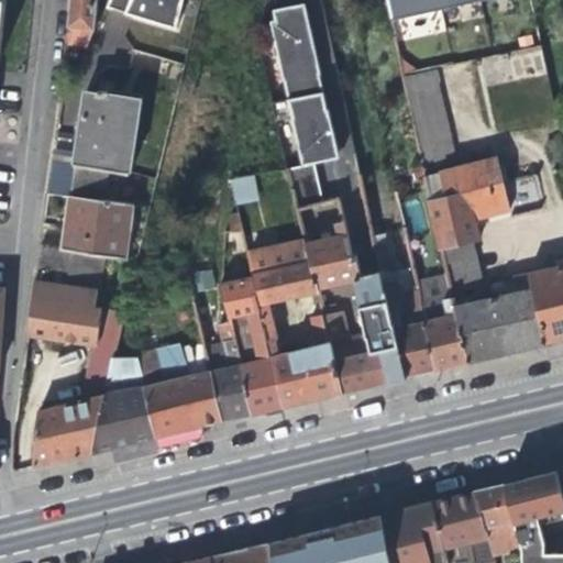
[(69,0),(67,23),(90,25),(94,0),(69,0)]
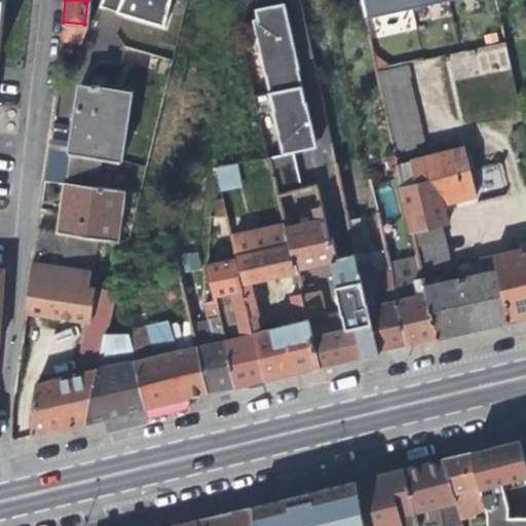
[(98,0),(96,5),(116,10),(159,22),(164,0),(98,0)]
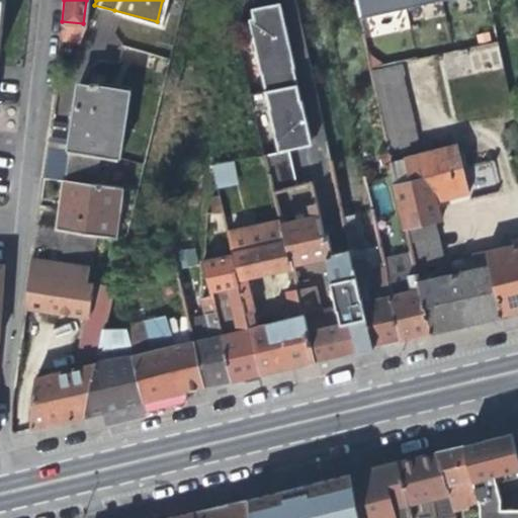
[(352,0),(357,18),(437,0),(352,0)]
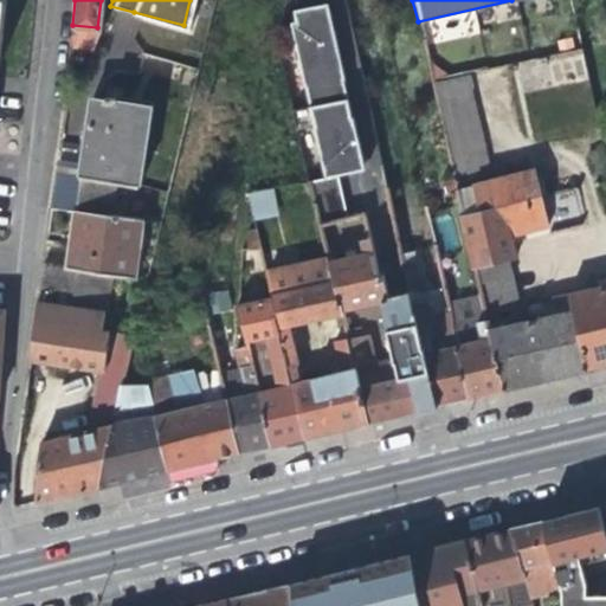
[(327,2),(310,6),(316,33),(333,28),(327,2)]
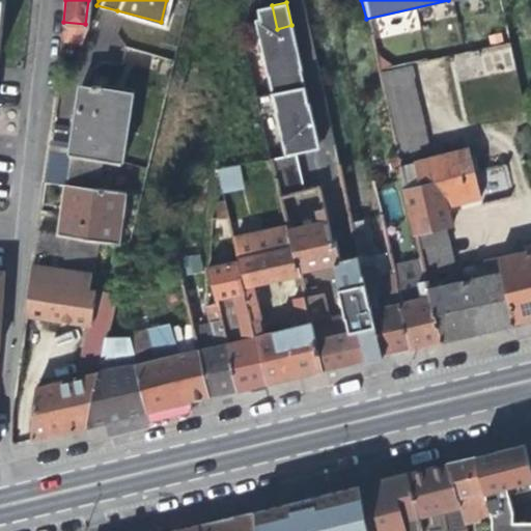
[(272,93),(255,98),(259,115),(275,112),(285,158),(294,156),(305,152),(299,130),(314,126),(291,25),(277,29),(272,5),(256,9),(258,19),(253,20),(267,79),(269,78),(272,93)]
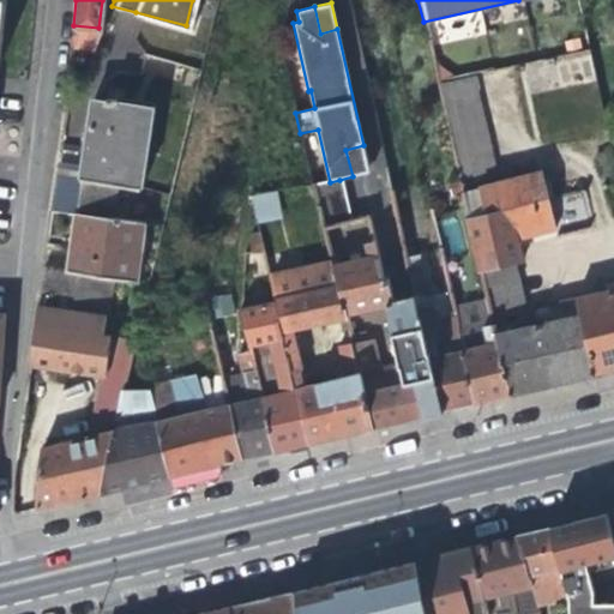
[(98,28),(73,25),(70,47),(90,48),(98,28)]
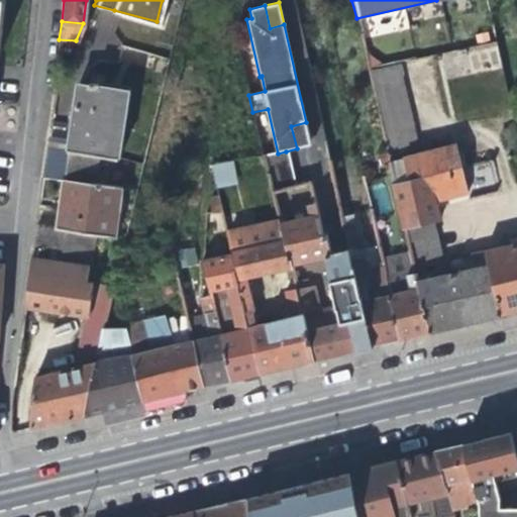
[(371,68),(387,141),(415,132),(397,64),(371,68)]
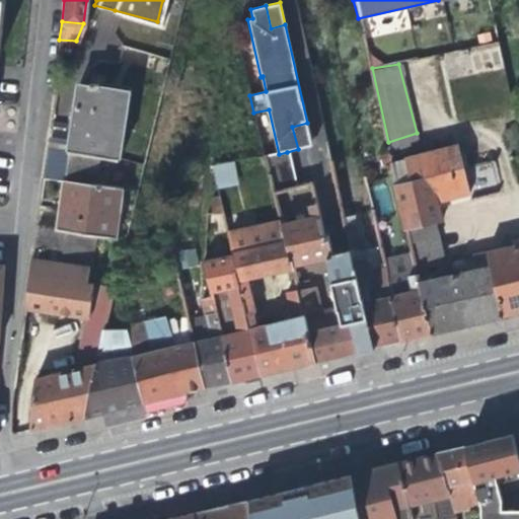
[(114,115),(117,88),(75,82),(68,138),(48,135),(47,142),(46,147),(66,149),(62,177),(93,182),(96,156),(116,160),(123,116),(114,115)]
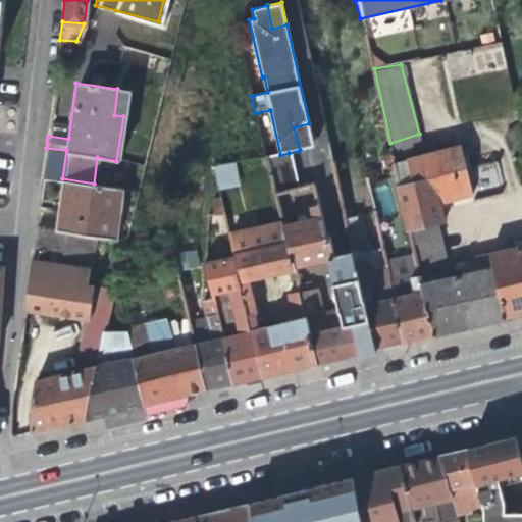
[(314,147),(309,123),(294,127),(300,150),(314,147)]
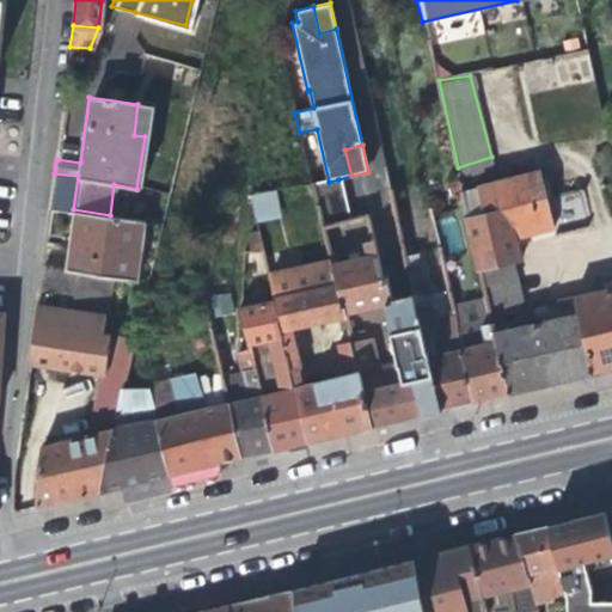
[(513,261),(518,261),(513,236),(551,227),(546,207),(538,171),(461,190),(477,269),(513,261)]
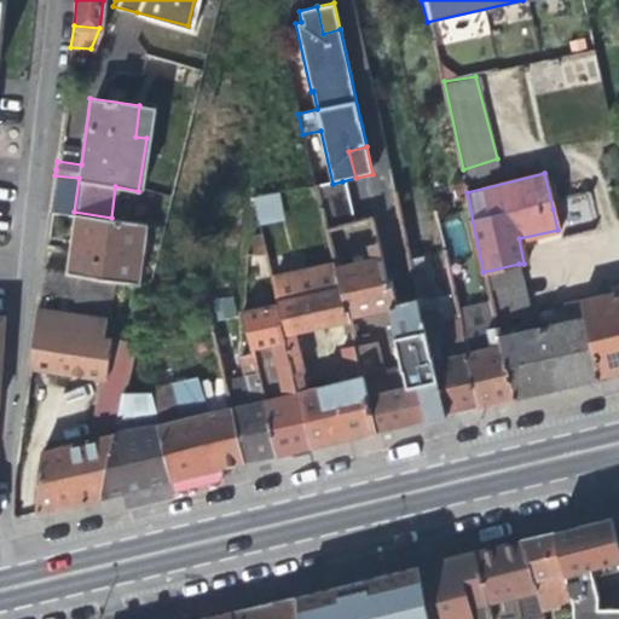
[(74,212),(79,178),(55,175),(51,209),(74,212)]
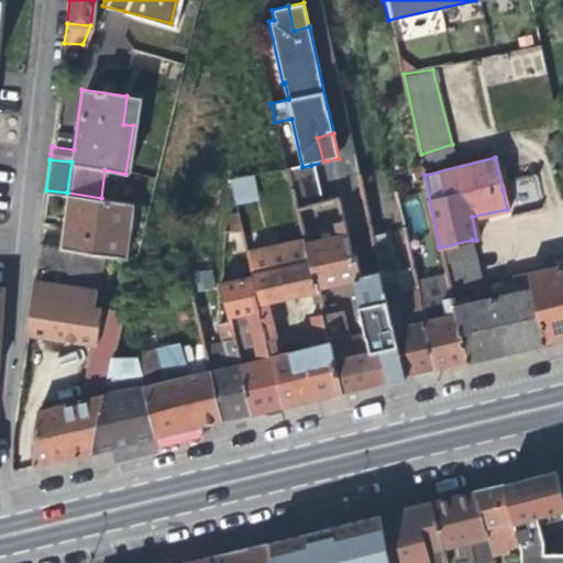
[(295,207),(320,201),(311,165),(302,167),(286,170),(295,207)]
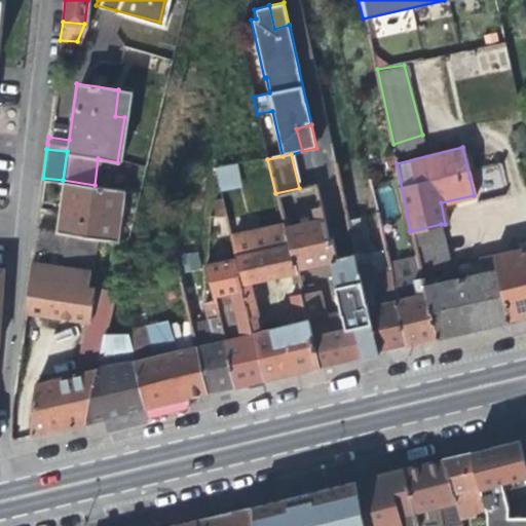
[(237,163),(215,166),(218,190),(240,187),(237,163)]
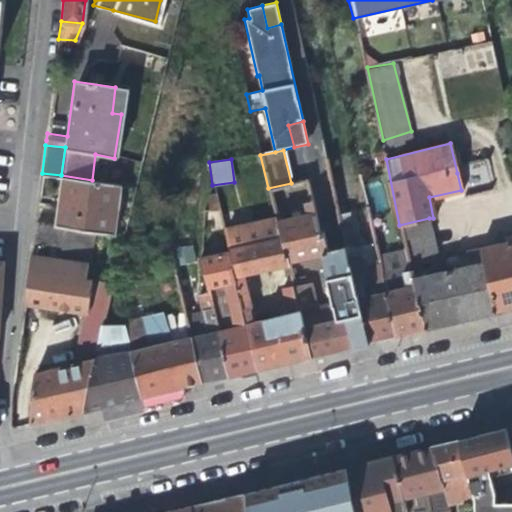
[(340,172),(330,174),(341,223),(346,246),(367,343),(386,338),(394,337),(384,291),(380,270),(366,273),(360,247),(352,243),(346,212),(349,211),(340,172)]
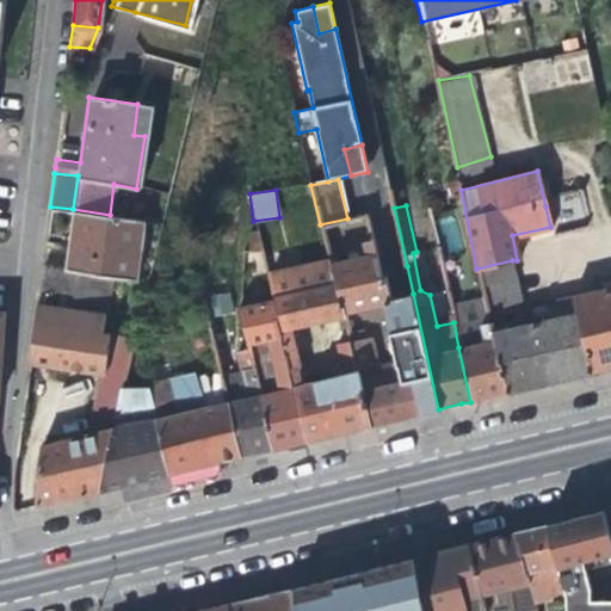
[(69,238),(65,267),(110,276),(125,278),(135,218),(110,215),(73,209),(69,238)]
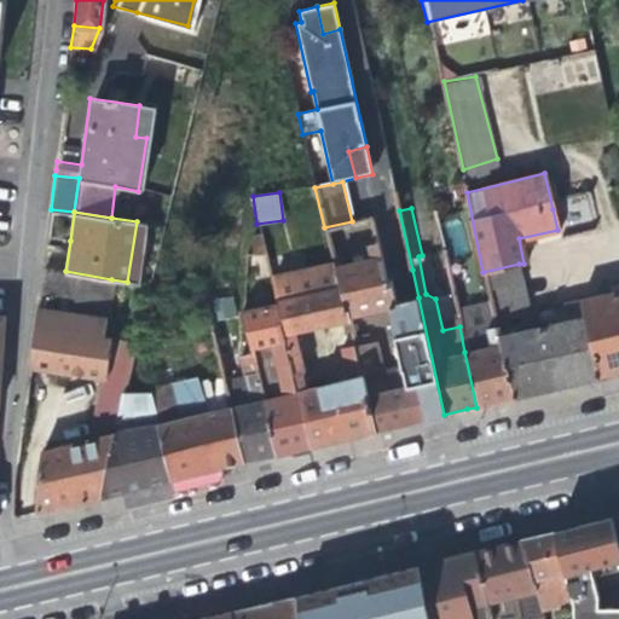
[(327,242),(374,231),(370,217),(352,221),(324,227),(327,242)]
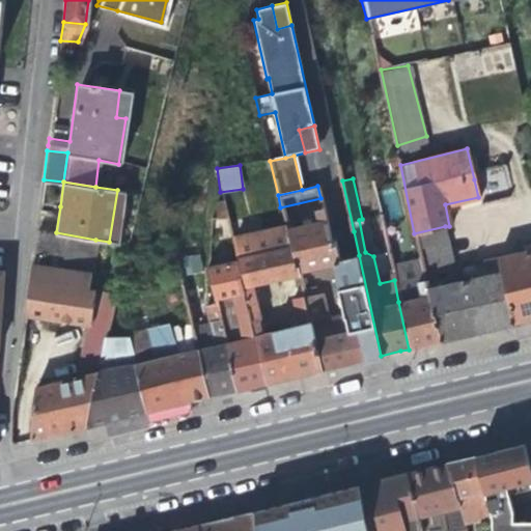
[(215,202),(216,217),(227,218),(224,203),(215,202)]
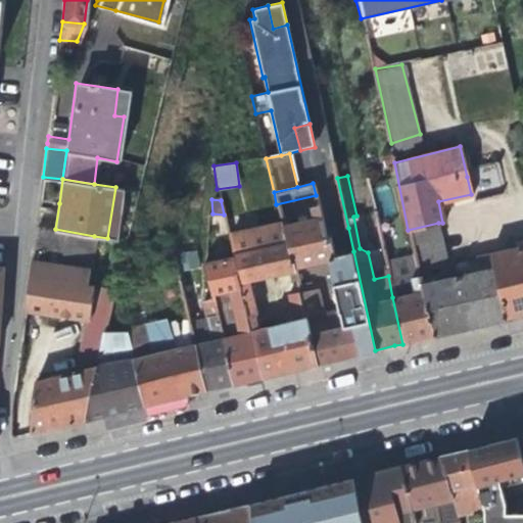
[(280,219),(281,225),(285,242),(290,265),(326,256),(333,255),(329,232),(325,233),(318,203),(308,205),(312,217),(295,221),(294,215),(280,219)]
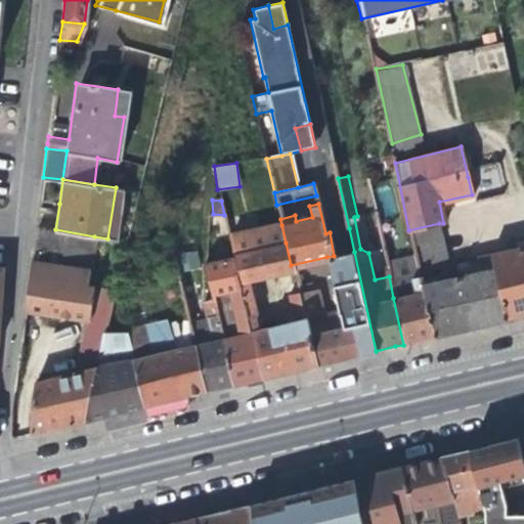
[(228,232),(224,215),(213,214),(208,213),(207,231),(228,232)]
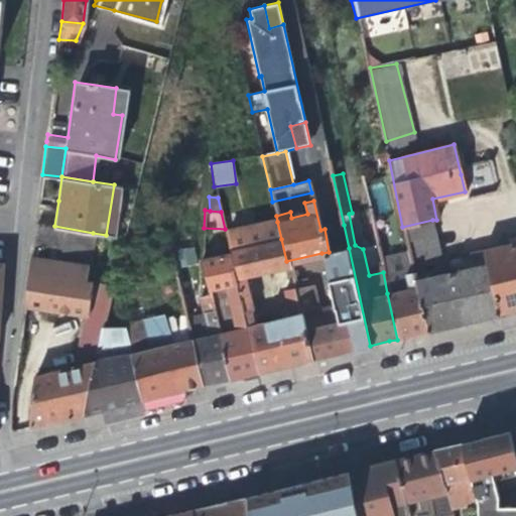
[(371,219),(383,272),(387,293),(399,290),(383,216),(371,219)]
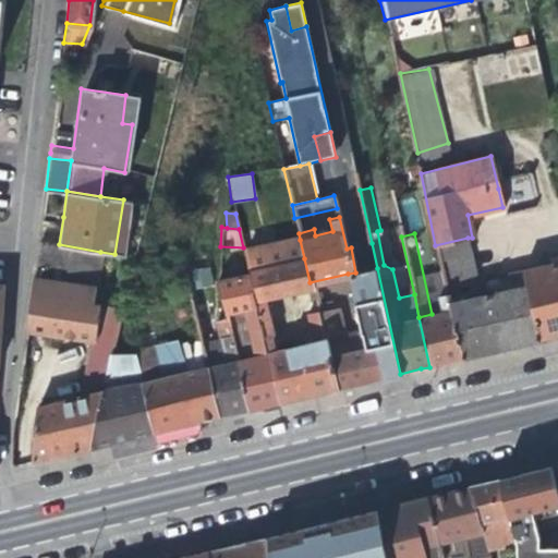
[(468,238),(435,245),(448,303),(482,295),(468,238)]
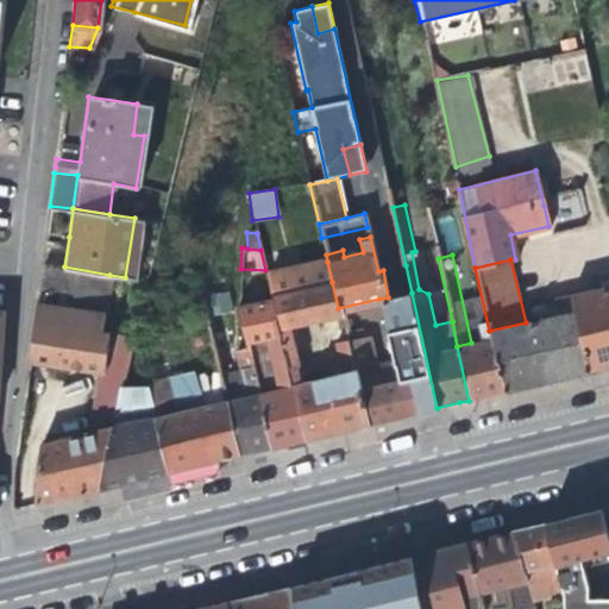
[(311,267),(314,287),(332,282),(327,262),(311,267)]
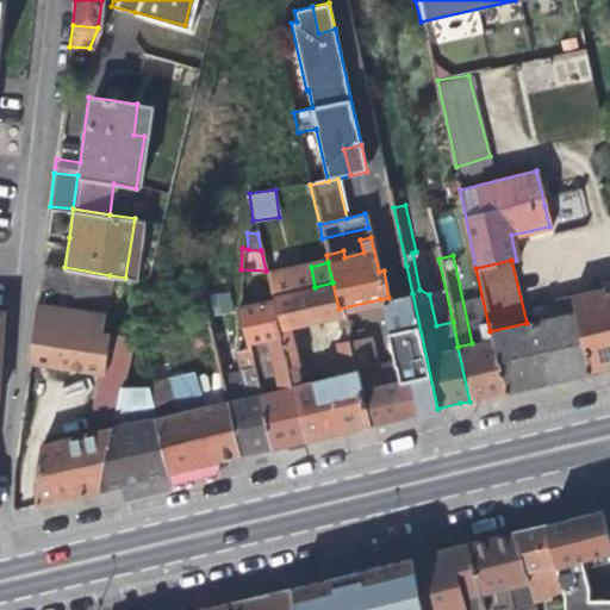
[(101,330),(110,275),(64,267),(42,263),(27,359),(60,365),(104,373),(110,331),(101,330)]
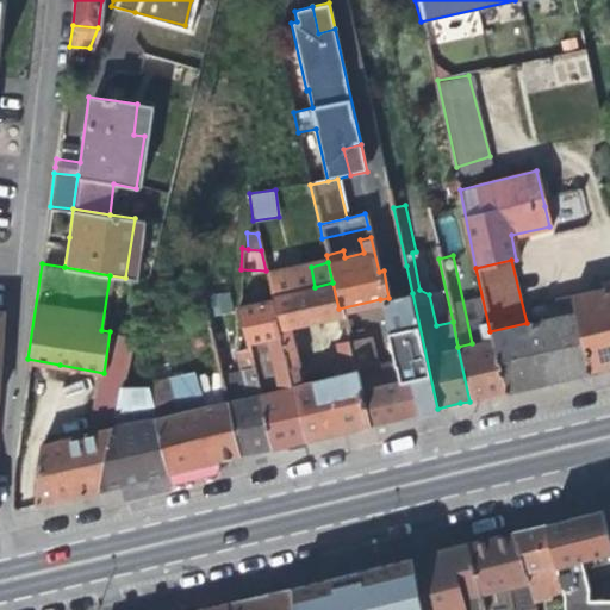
[(559,317),(573,375),(609,366),(609,278),(598,281),(599,287),(570,294),(574,313),(559,317)]
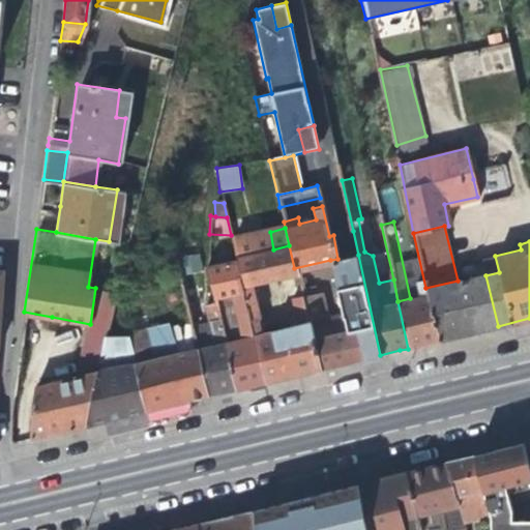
[(295,271),(294,268),(289,245),(273,249),(235,258),(261,383),(294,376),(303,373),(318,370),(300,294),(288,296),(294,323),(257,332),(254,318),(256,317),(247,281),(295,271)]
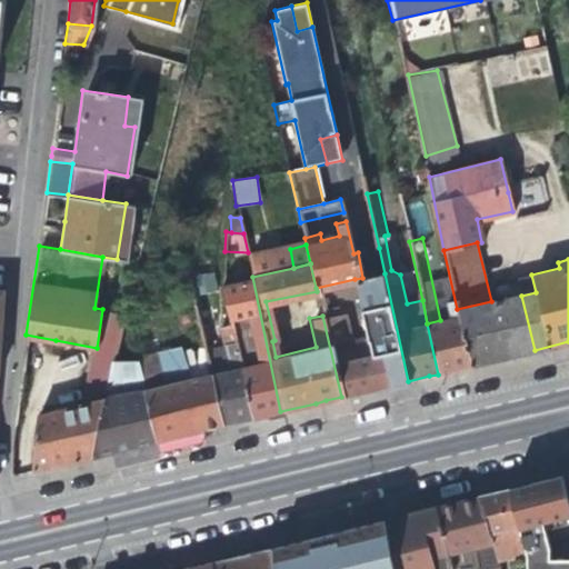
[(381,357),(388,386),(398,383),(408,381),(385,273),(373,276),(363,277),(372,317),(363,319),(367,335),(376,332),(381,357)]
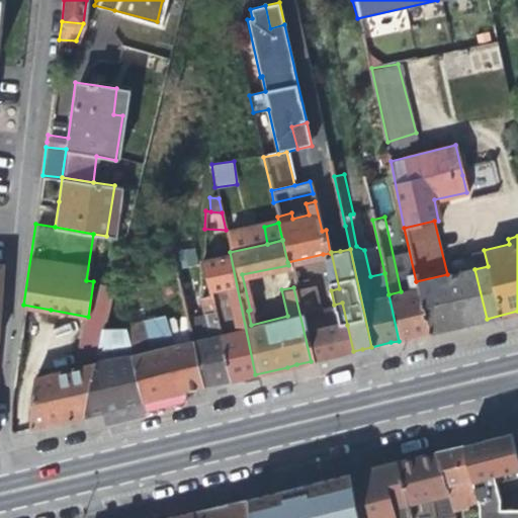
[(233,329),(219,332),(229,380),(243,377),(255,374),(230,252),(202,259),(209,289),(225,285),(233,329)]
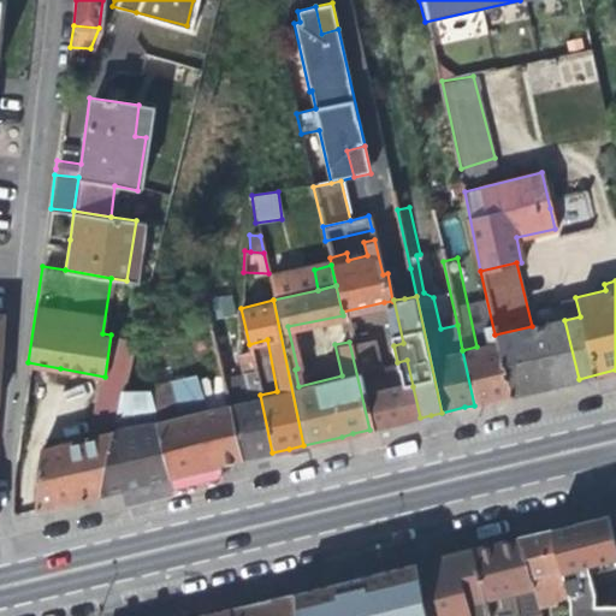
[(403,343),(394,300),(392,301),(384,302),(390,332),(394,345),(403,343)]
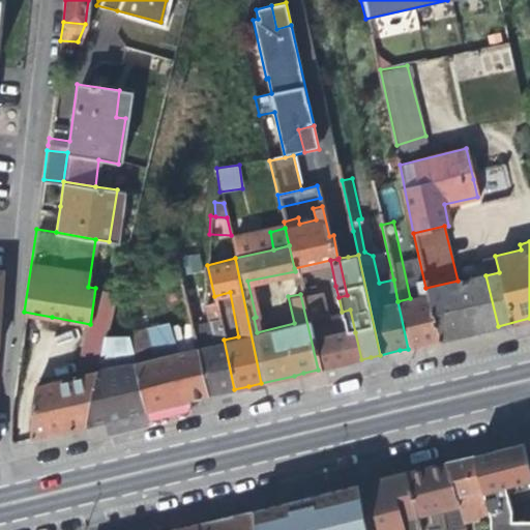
[(498,326),(486,275),(425,288),(438,342),(470,333),(498,326)]
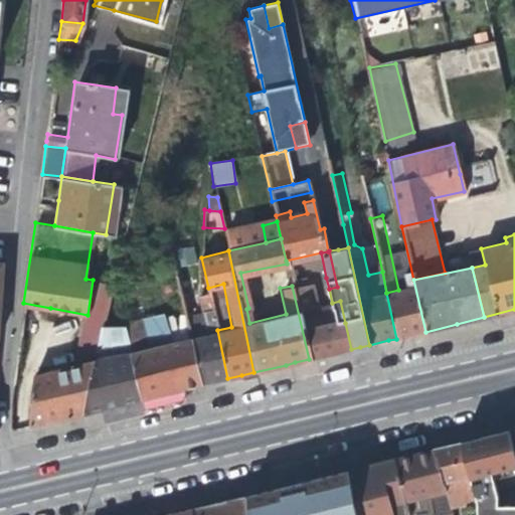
[(407,288),(398,290),(386,293),(396,339),(416,334),(425,332),(413,280),(411,271),(404,273),(407,288)]
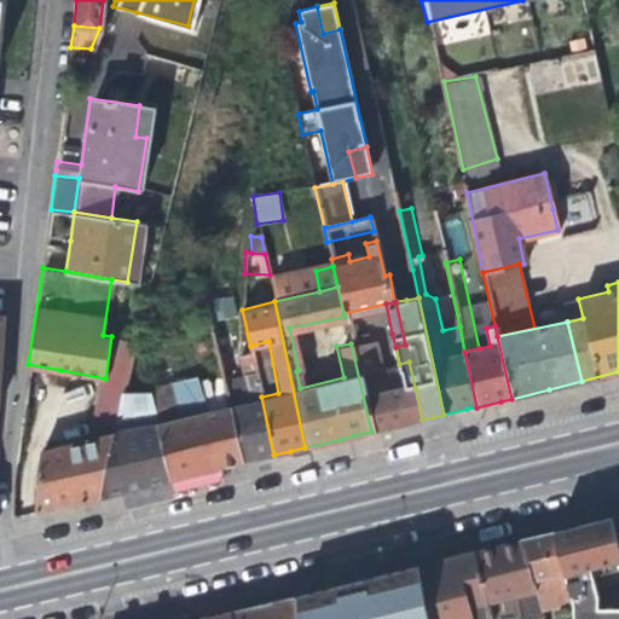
[(372,337),(351,343),(371,432),(401,424),(422,420),(415,388),(405,391),(399,365),(380,369),(372,337)]
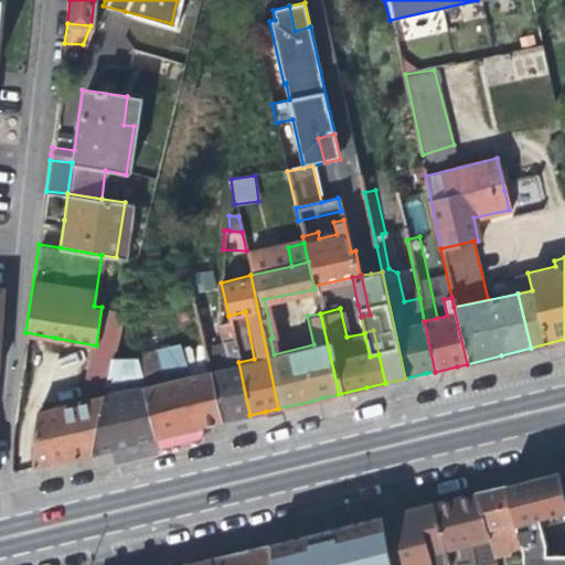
[(202,345),(208,370),(220,422),(240,417),(249,415),(238,362),(231,323),(217,327),(220,341),(202,345)]
